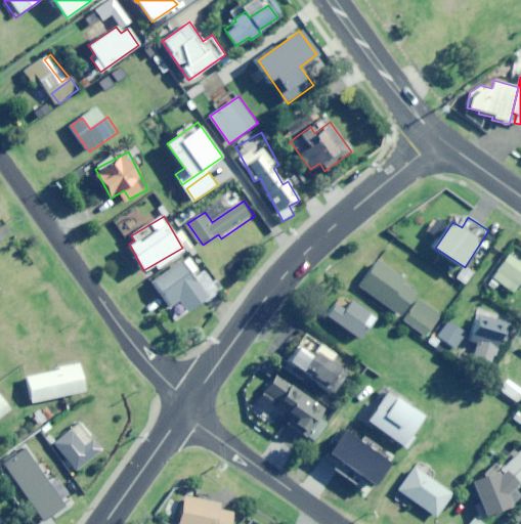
[(520,258),(513,253),(490,285),(497,289),(502,281),(516,292),(520,287),(520,258)]
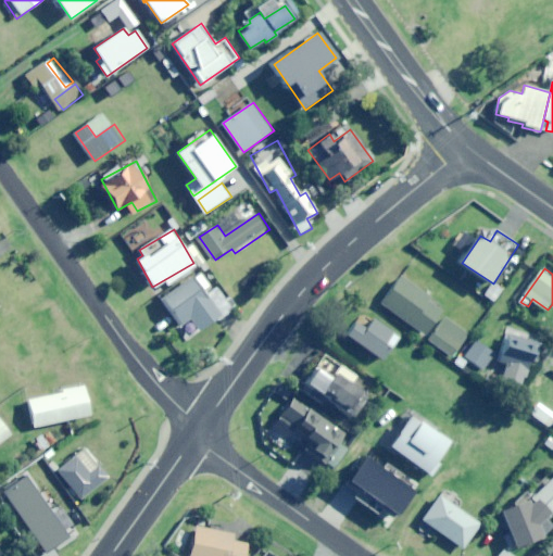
[(217,287),(214,289),(202,273),(165,298),(184,325),(192,318),(201,331),(233,310),(217,287)]
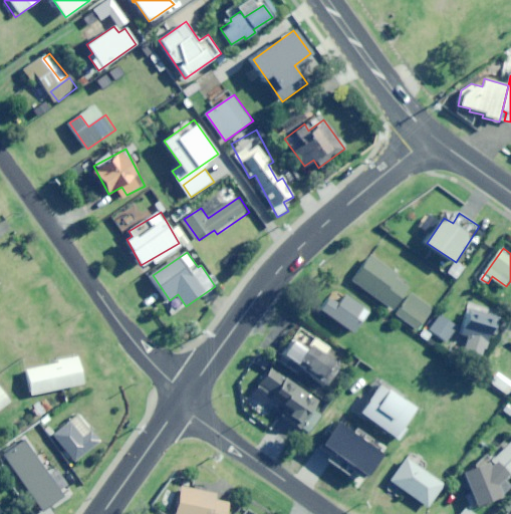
[(411,290),(397,279),(399,277),(370,256),(355,276),(398,308),(411,290)]
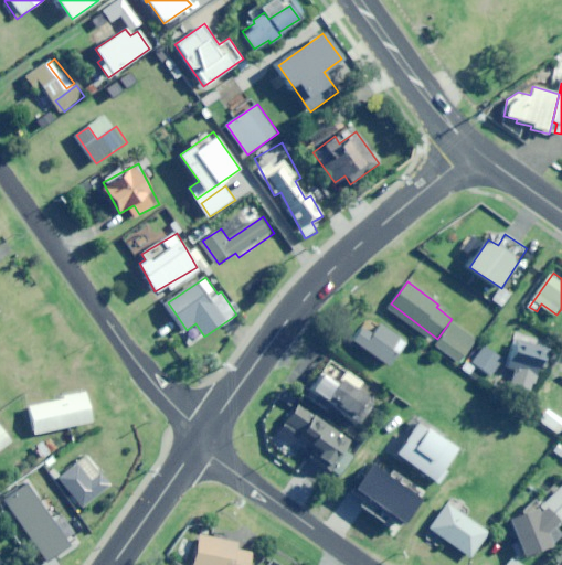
[(462,361),(478,340),(455,323),(439,344),(462,361)]
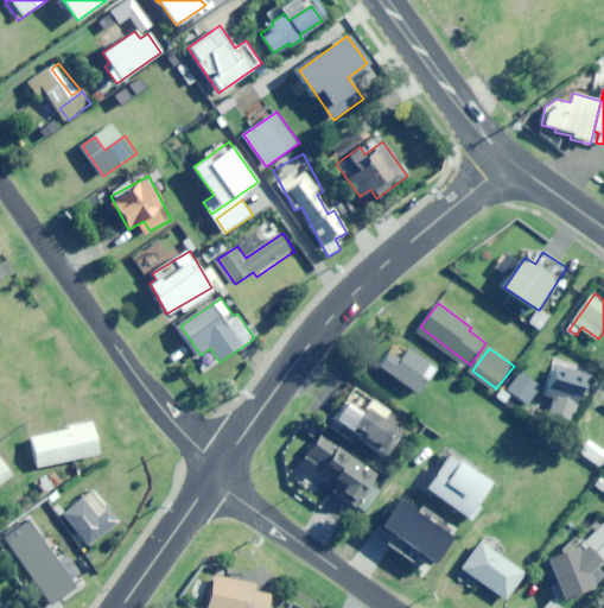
[(420,394),(439,368),(412,349),(405,360),(394,353),(383,367),(420,394)]
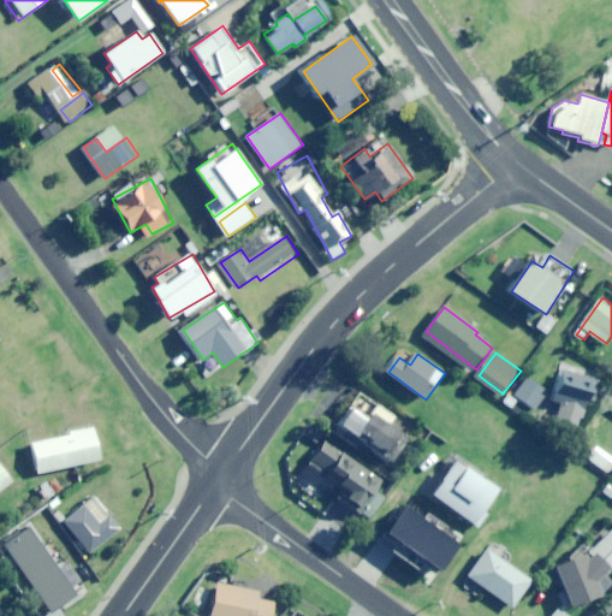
[(578,431),(596,380),(566,369),(556,401),(564,404),(557,424),(578,431)]
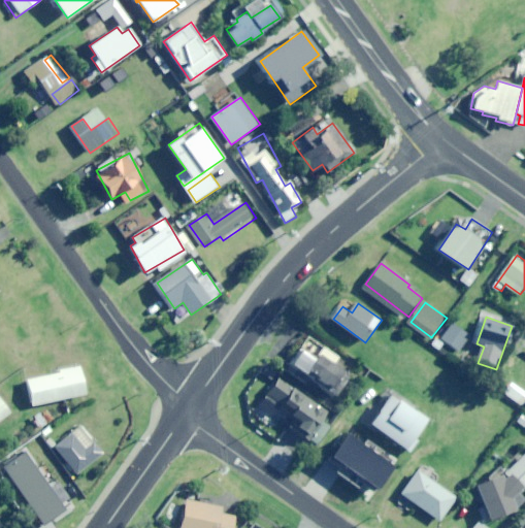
[(461,353),(472,334),(453,323),(443,341),(461,353)]
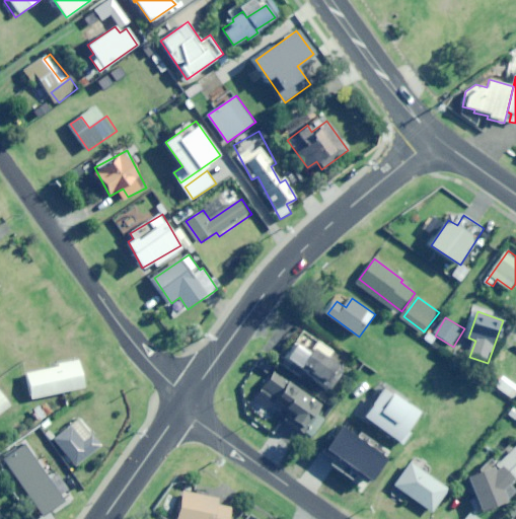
[(346,372),(329,360),(335,352),(329,348),(335,342),(311,323),(285,357),(304,372),(306,370),(332,390),(346,372)]
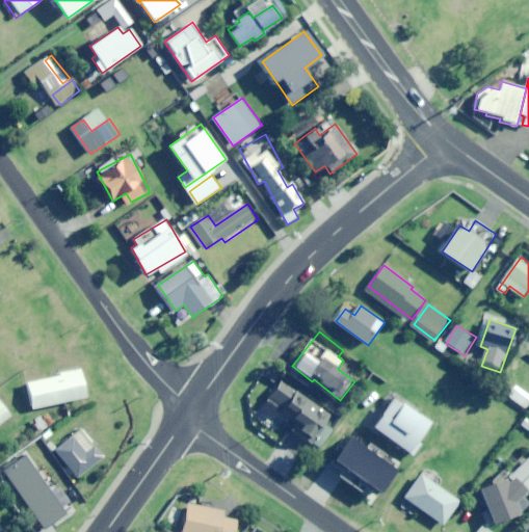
[(35,408),(90,396),(84,369),(29,382),(35,408)]
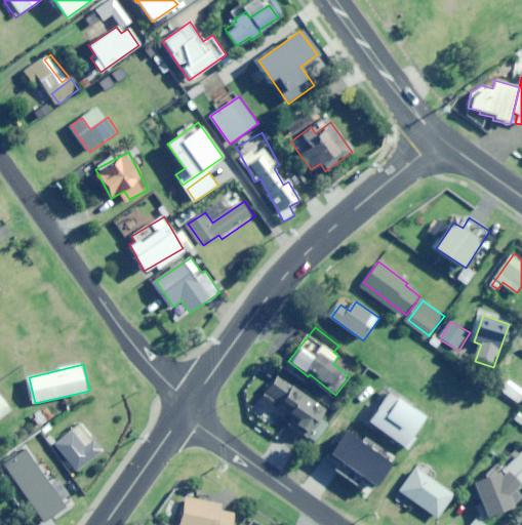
[(310,434),(326,408),(292,387),(283,401),(294,408),(287,419),(310,434)]
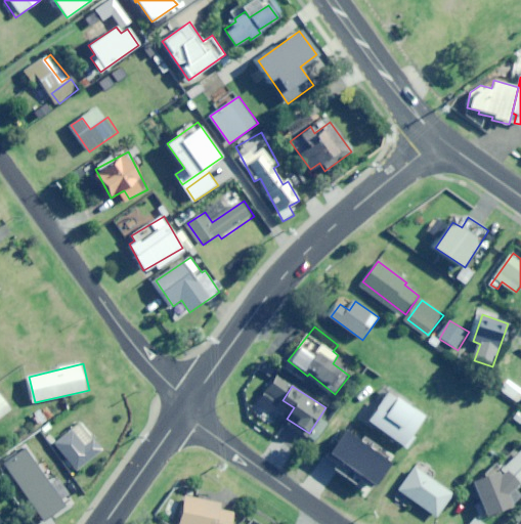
[(403,445),(425,415),(390,390),(368,421),(403,445)]
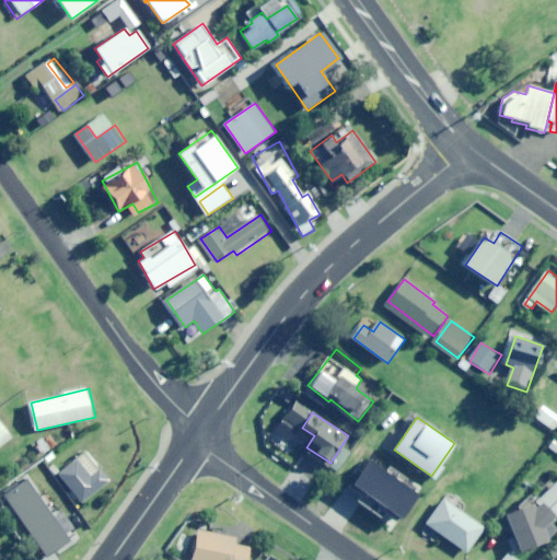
[(0,447),(15,438),(1,419),(0,419),(0,447)]
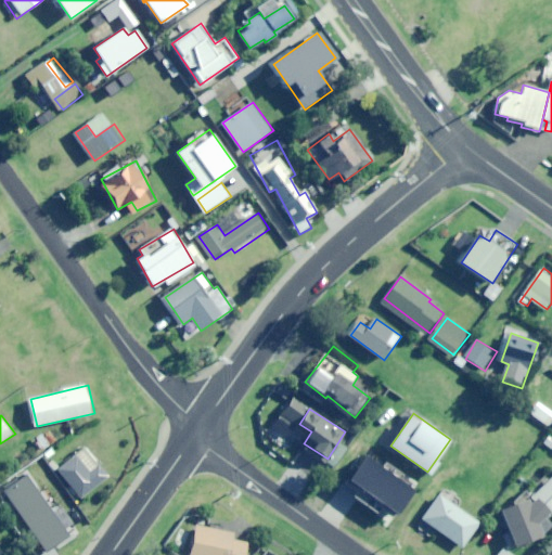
[(50,446),(42,431),(35,436),(42,450),(50,446)]
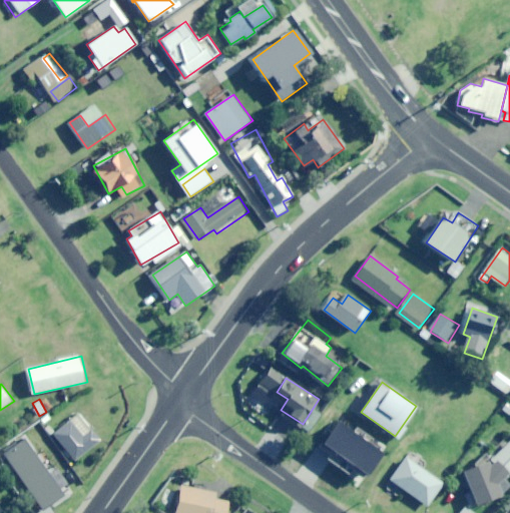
[(54,432),(74,464),(83,458),(82,456),(105,441),(87,412),(54,432)]
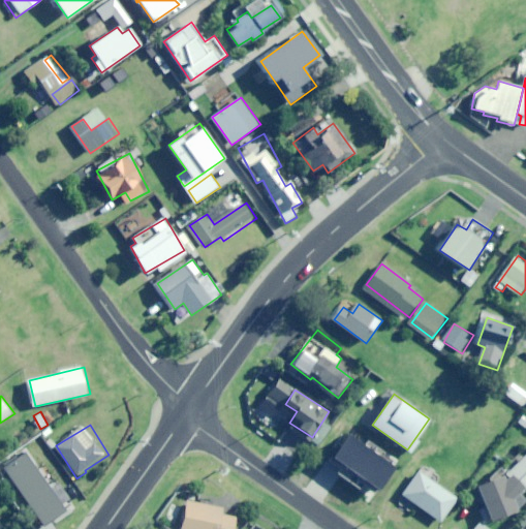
[(389,459),(387,462),(356,438),(340,459),(361,473),(365,467),(374,474),(369,480),(388,495),(405,471),(389,459)]
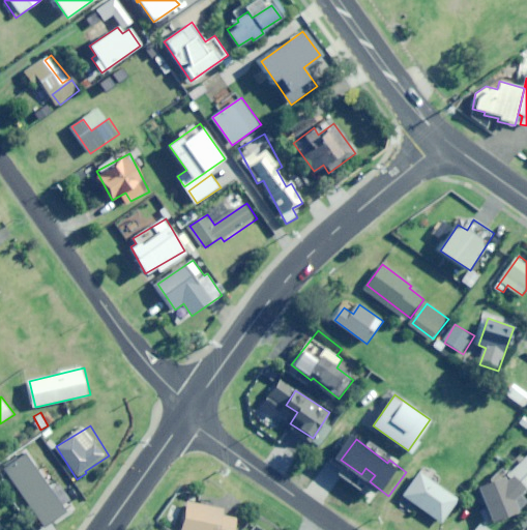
[(47,526),(67,511),(27,453),(6,468),(47,526)]
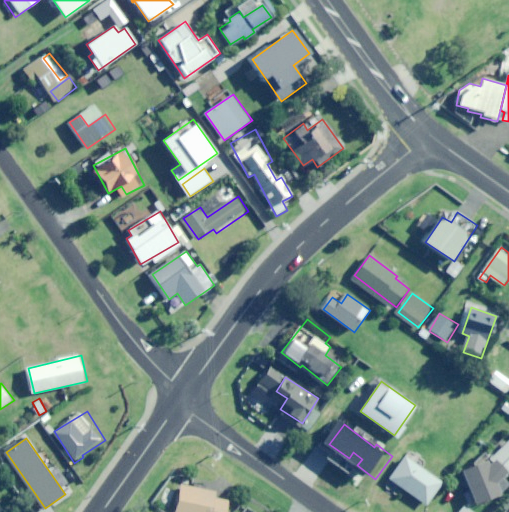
[(497,485),(508,473),(508,438),(463,471),(479,504),(501,493),(497,485)]
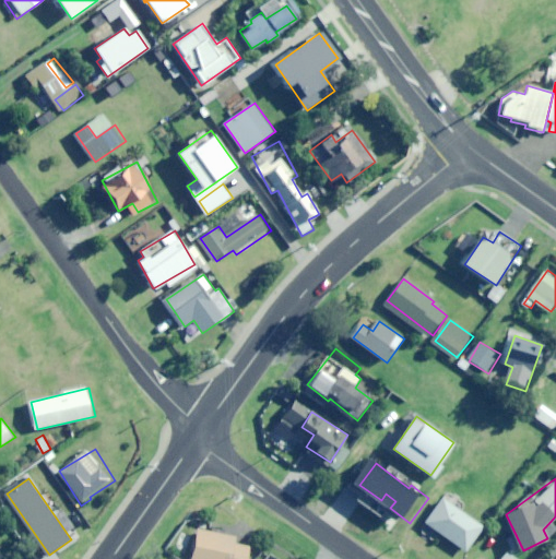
[(468,551),(485,527),(446,499),(428,523),(468,551)]
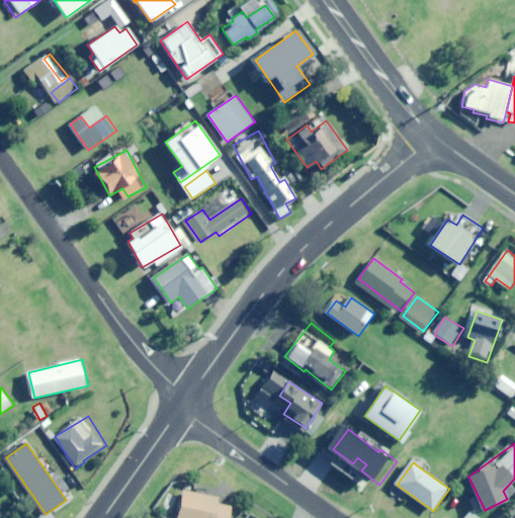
[(219,503),(220,498),(185,490),(179,517),(231,517),(234,506),(219,503)]
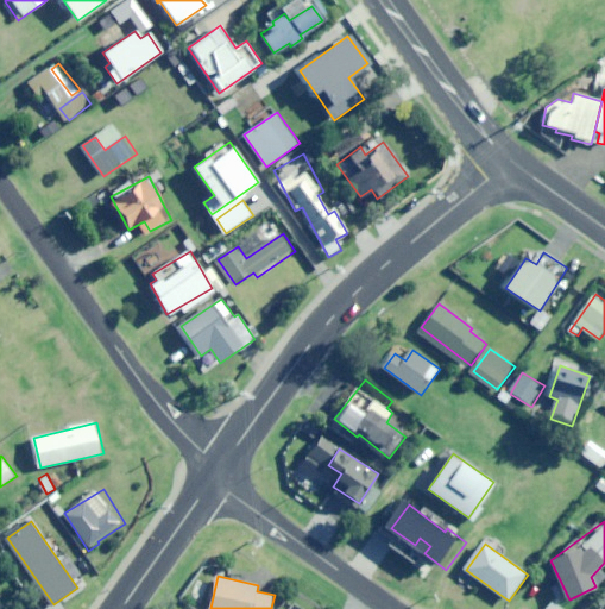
[(205,602),(212,584),(201,579),(194,597),(205,602)]
